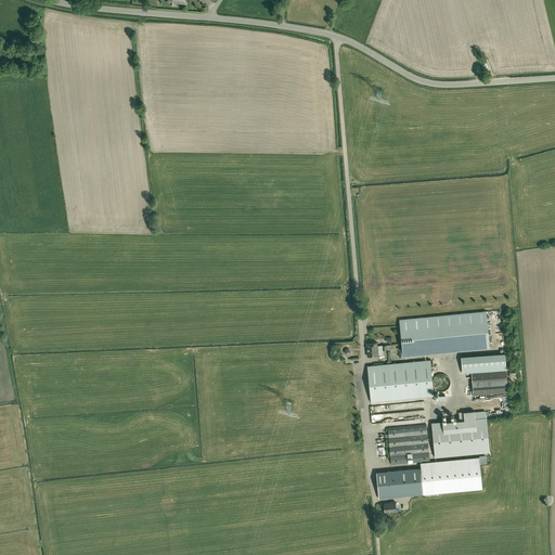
[(485,311),(399,320),(402,357),(489,348),(485,311)]
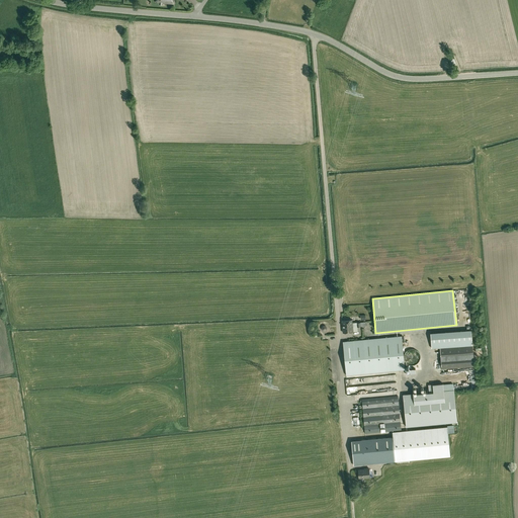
[(353,332),(352,320),(342,321),(343,332),(353,332)]
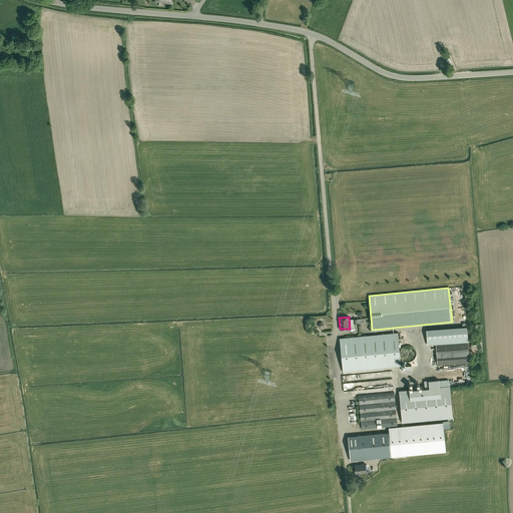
[(428,345),(436,344),(468,342),(466,327),(426,330),(428,345)]
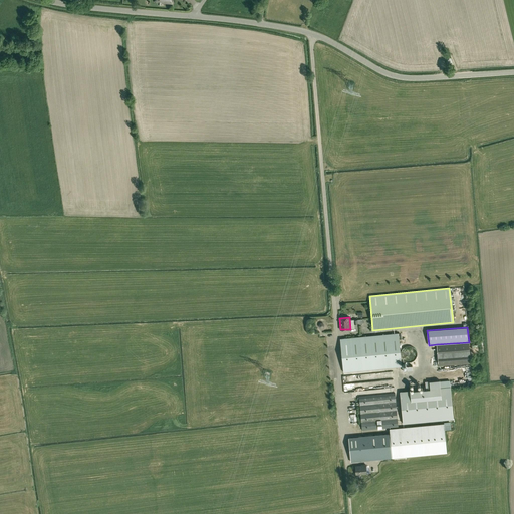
[(399,332),(340,337),(342,371),(402,365),(399,332)]
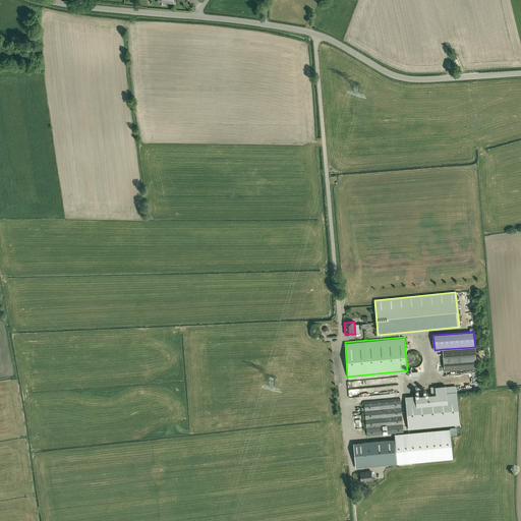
[(475,347),(443,349),(443,359),(475,356),(475,347)]
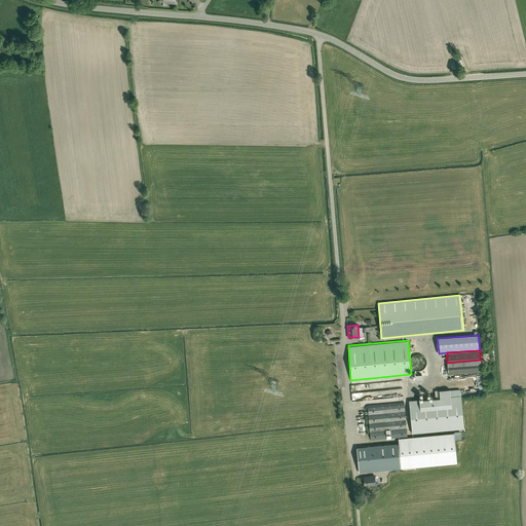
[(481,363),(447,365),(448,375),(481,372),(481,363)]
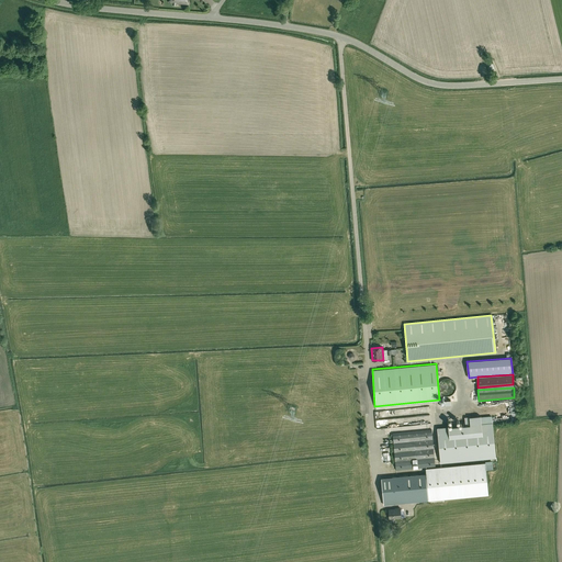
[(496,458),(492,416),(481,417),(481,416),(464,417),(465,425),(437,427),(440,463),(496,458)]
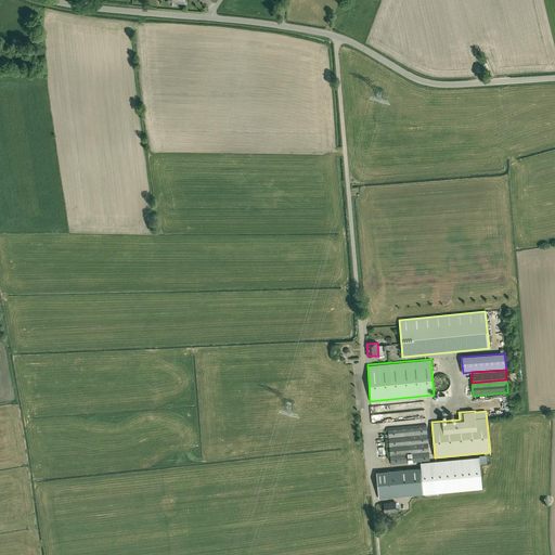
[(421,462),(429,461),(429,451),(426,424),(388,427),(390,454),(391,464),(421,462)]
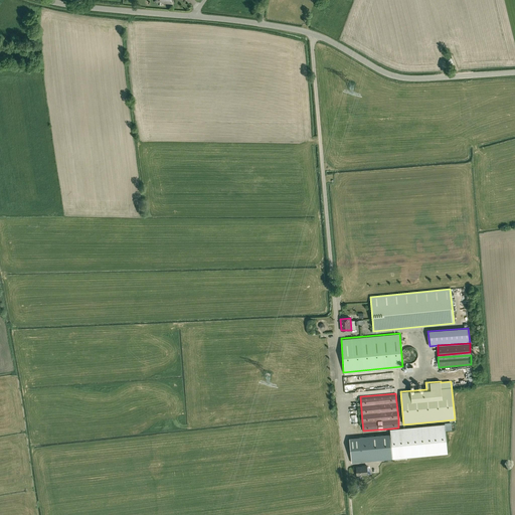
[(445,423),(390,430),(392,458),(448,453),(445,423)]
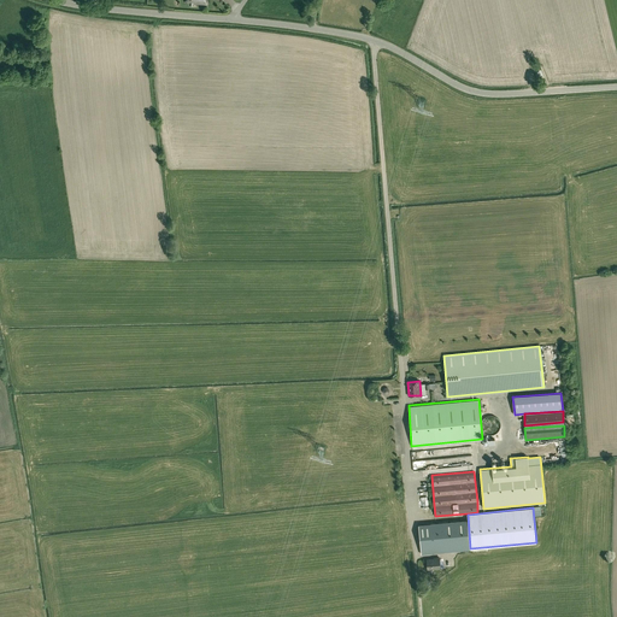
[(421,553),(469,550),(466,521),(418,526),(421,553)]
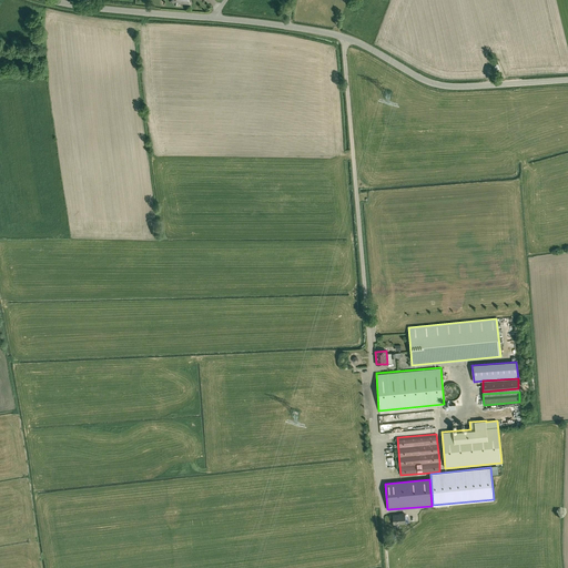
[(399,515),(393,515),(393,524),(405,523),(404,514),(399,514),(399,515)]
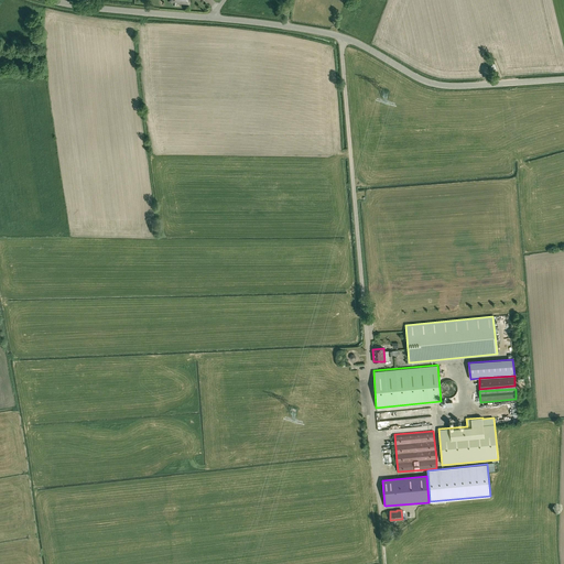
All buildings are outlined.
